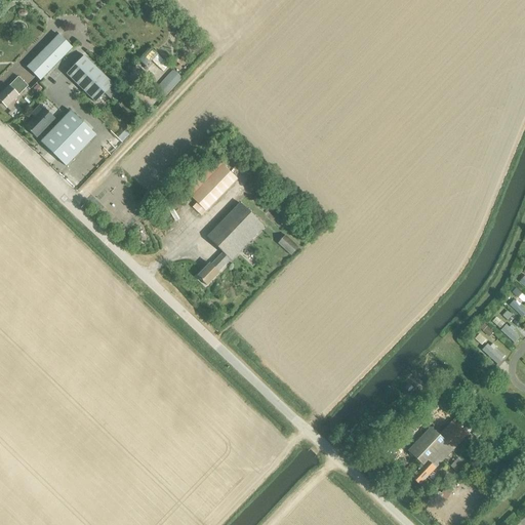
[(28,69),(39,81),(71,48),(58,36),(28,69)]
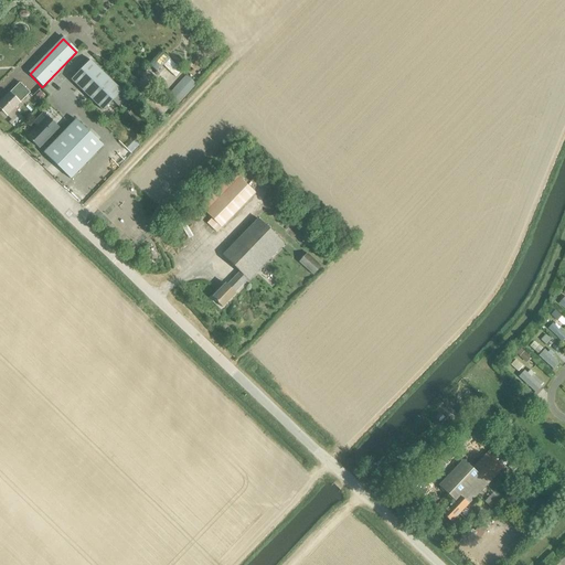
[(71,81),(103,112),(121,92),(89,61),(71,81)]
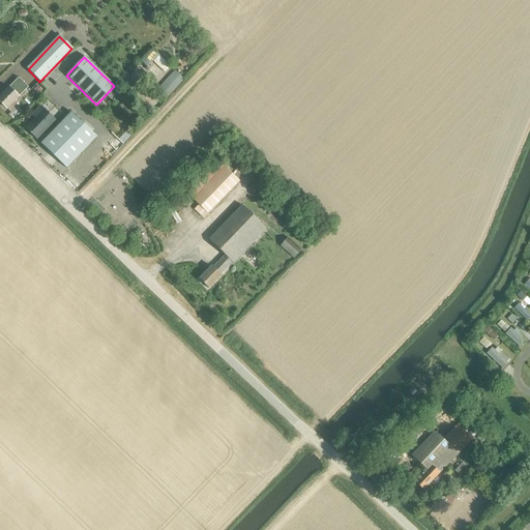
[(0,96),(0,102),(6,110),(27,88),(18,79),(0,96)]
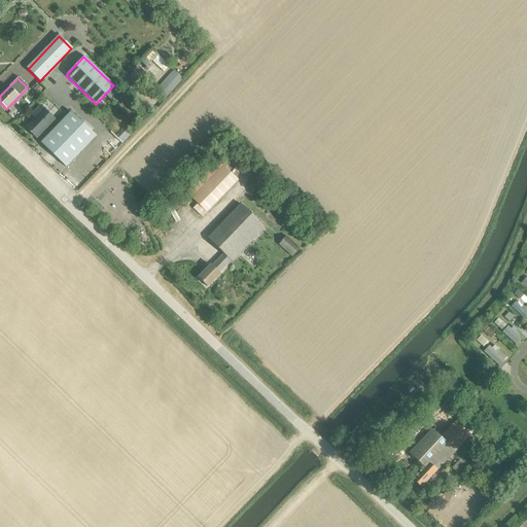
[(34,118),(25,128),(36,139),(55,119),(51,116),(40,105),(31,115),(34,118)]
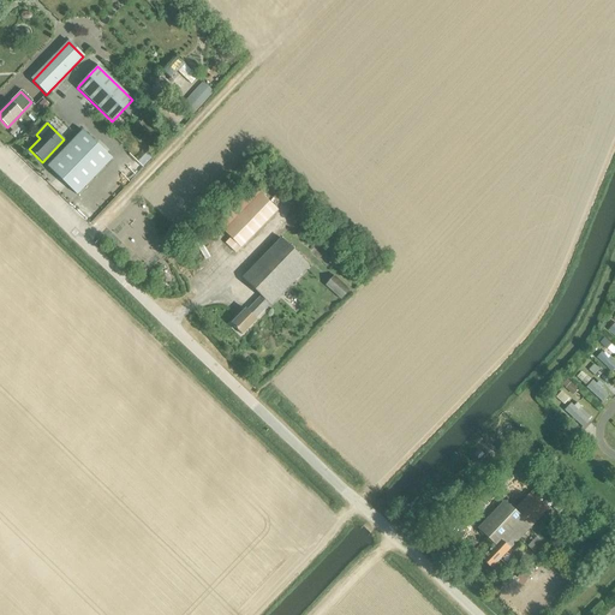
[(83,131),(47,167),(77,196),(112,160),(83,131)]
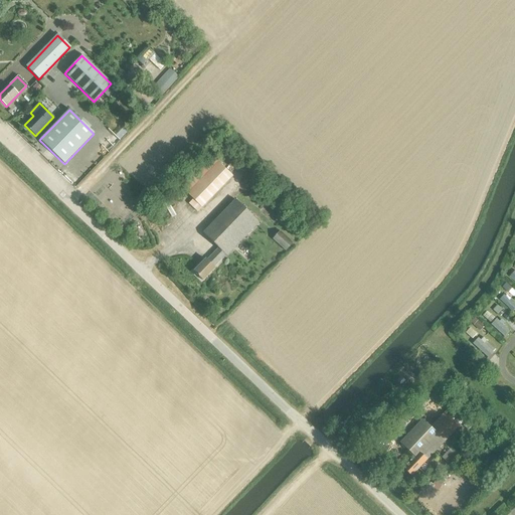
[(189,204),(197,212),(232,176),(210,155),(180,185),(189,194),(188,195),(193,199),(189,204)]
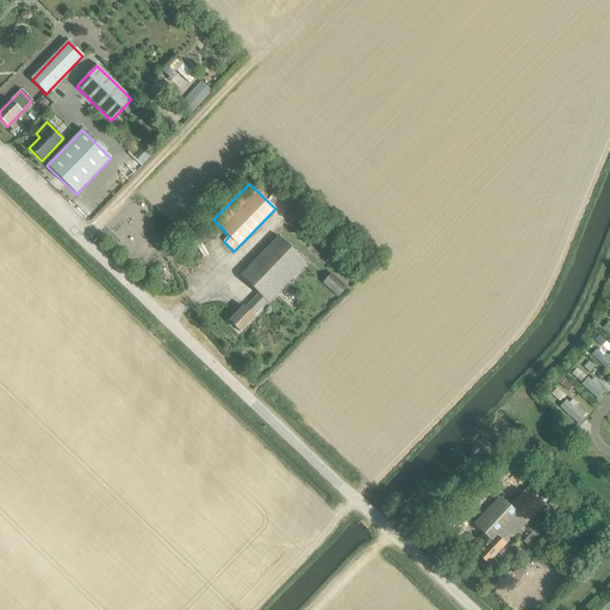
[(260,294),(246,309),(243,307),(229,322),(240,332),(254,317),(253,316),(267,302),(268,303),(282,287),(306,263),(279,237),(241,277),(260,294)]
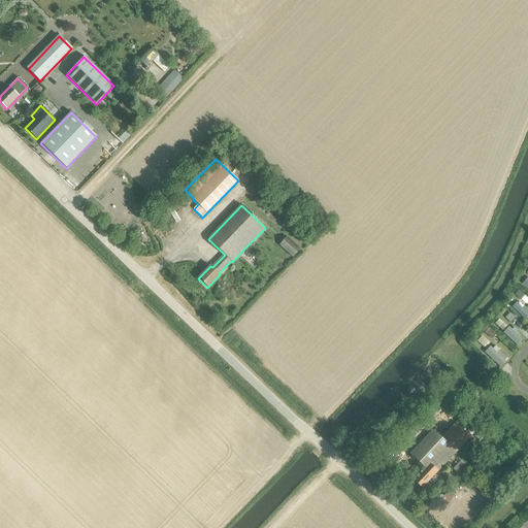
[(279,245),(292,258),(300,250),(288,237),(279,245)]
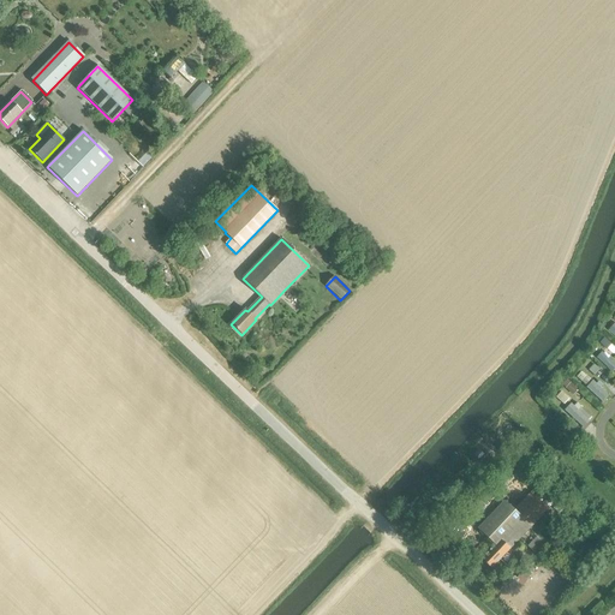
[(604,339),(599,345),(607,350),(611,345),(604,339)]
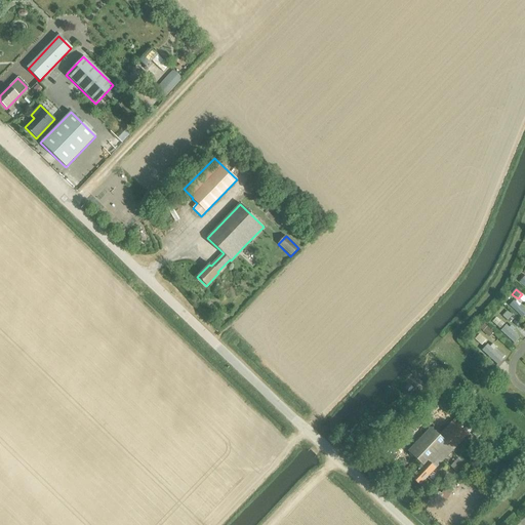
[(524,316),(524,312),(513,301),(509,306),(523,319),(524,316)]
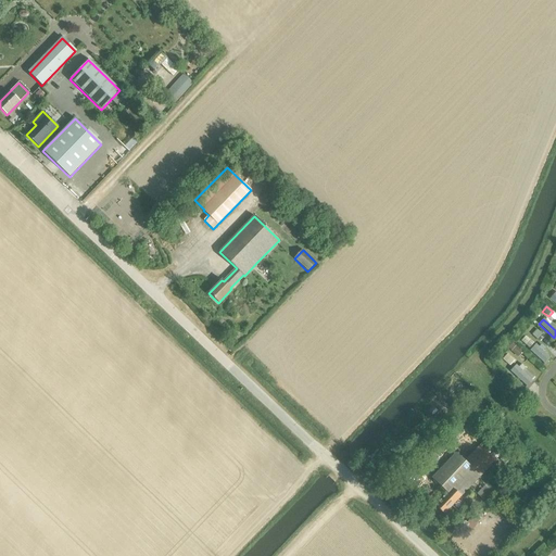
[(536,329),(532,335),(540,341),(543,338),(544,337),(536,329)]
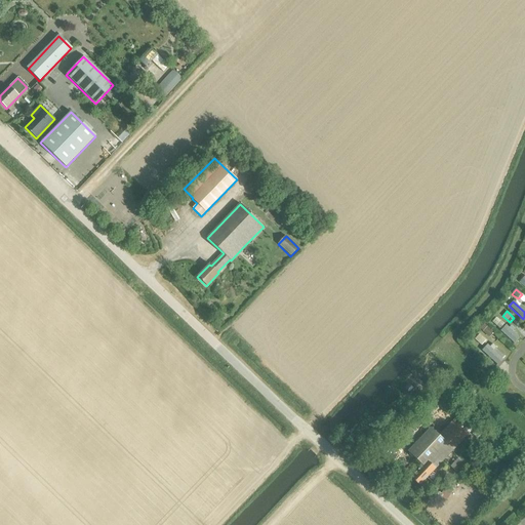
[(524,333),(524,330),(515,321),(509,328),(521,339),(524,333)]
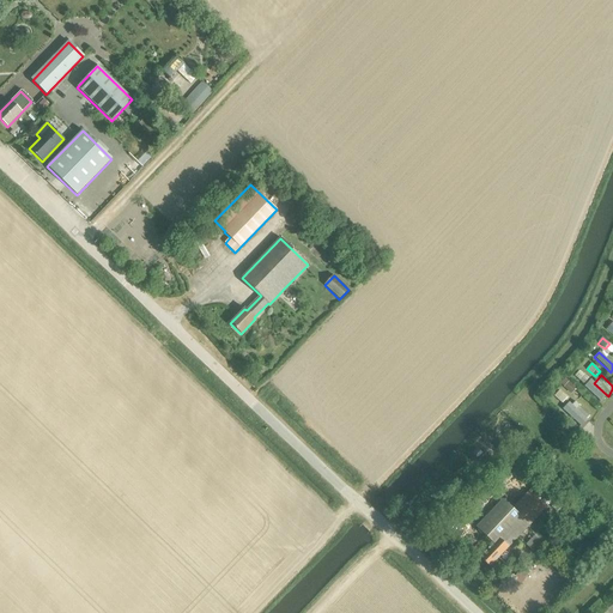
[(566,381),(560,387),(570,395),(575,389),(566,381)]
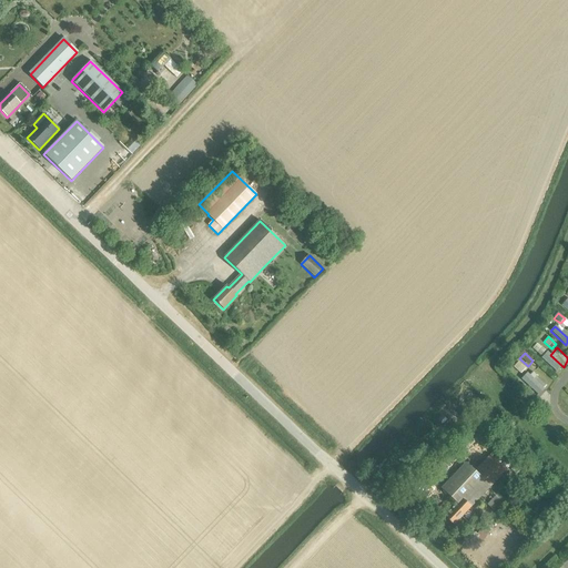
[(544,389),(529,376),(524,382),(539,395),(544,389)]
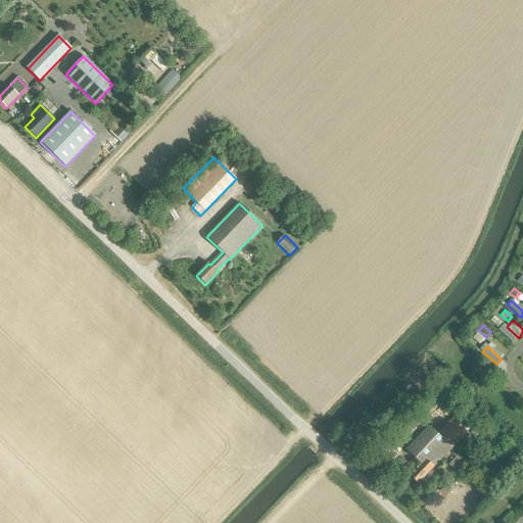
[(452,393),(444,399),(448,403),(456,397),(452,393)]
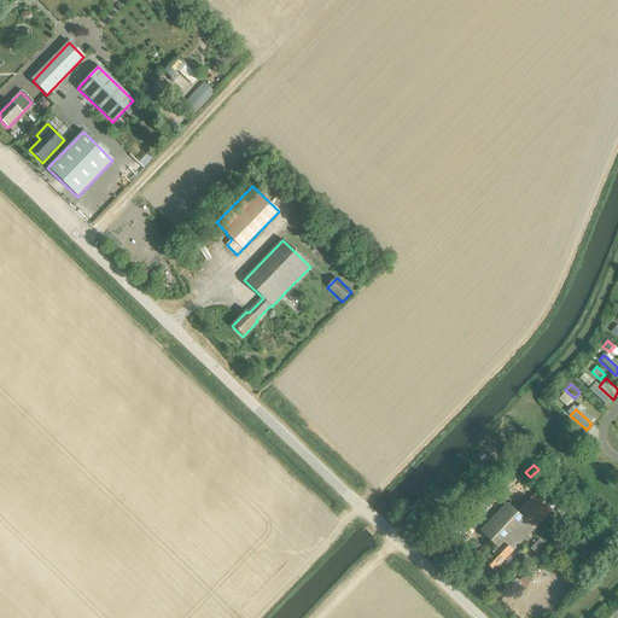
[(543,493),(538,499),(546,505),(551,500),(554,495),(548,489),(543,493)]
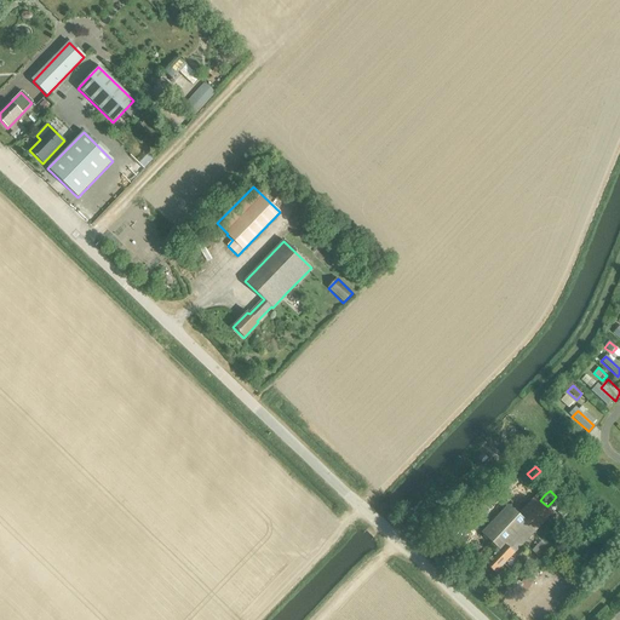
[(484,564),(494,574),(552,514),(535,497),(517,515),(507,506),(482,533),(499,550),(484,564)]
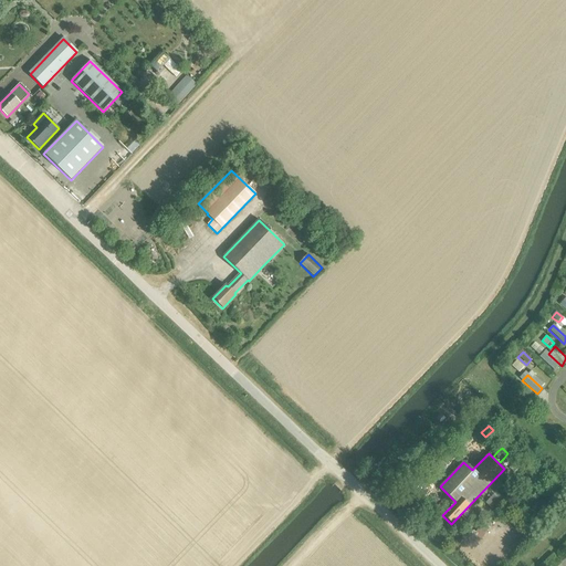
[(512,464),(510,469),(514,472),(520,465),(515,461),(512,464)]
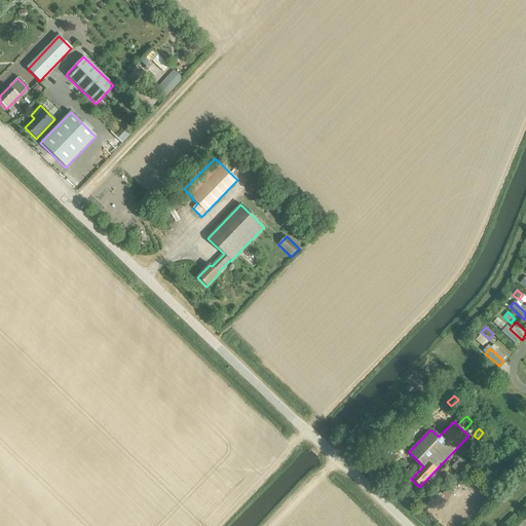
[(401,434),(391,442),(396,446),(405,439),(401,434)]
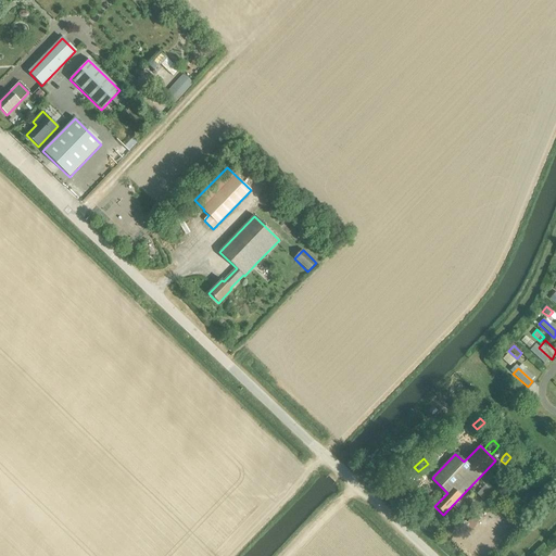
[(525,465),(519,474),(529,480),(534,472),(525,465)]
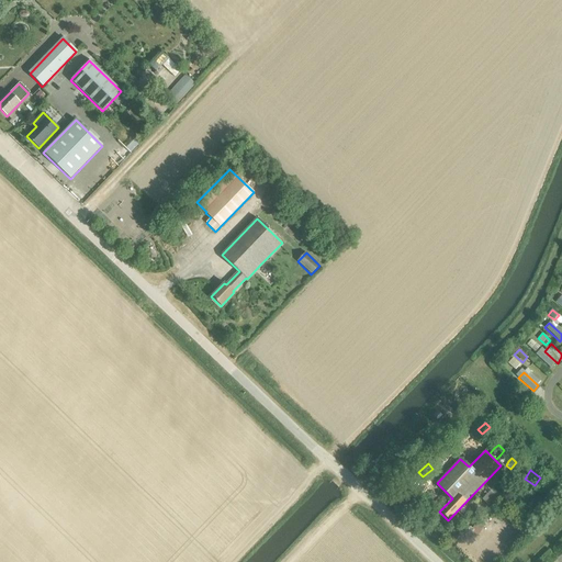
[(482,498),(491,508),(502,498),(493,489),(482,498)]
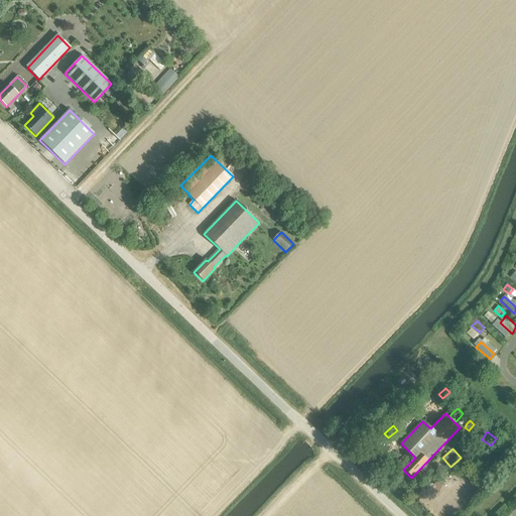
[(430,485),(423,493),(427,496),(431,491),(435,495),(444,484),(439,479),(433,487),(430,485)]
